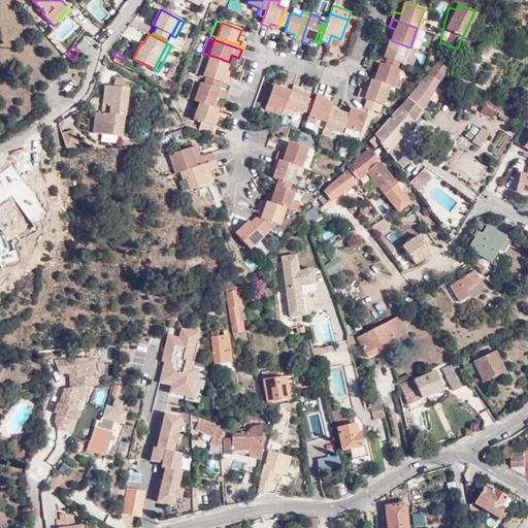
[(210,59),(228,65),(229,62),(223,60),(222,59),(208,55),(207,58),(210,59)]
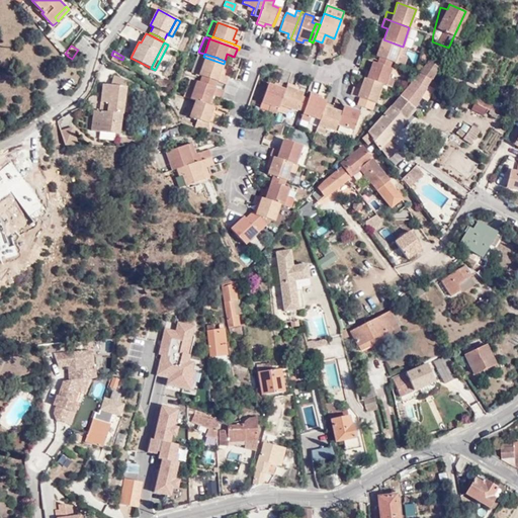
[(111,55),(109,58),(120,63),(122,60),(111,55)]
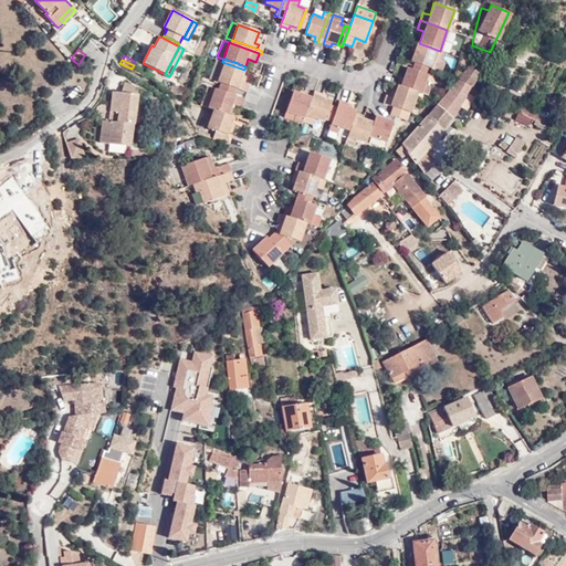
[(217,60),(209,79),(213,81),(218,82),(226,63),(222,62),(217,60)]
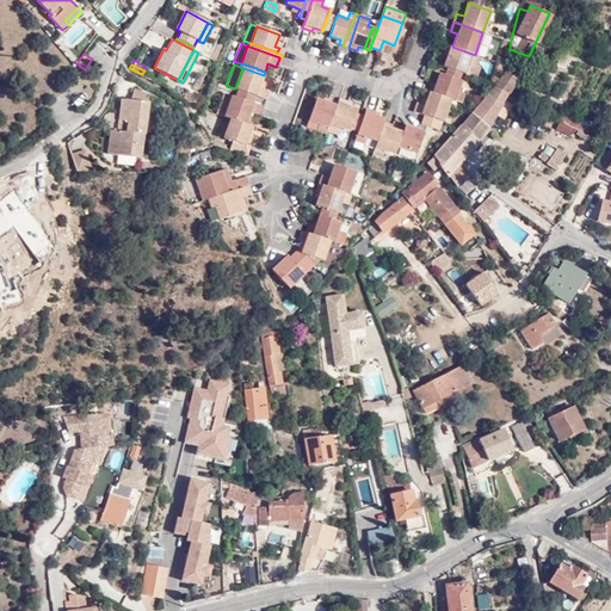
[(446,67),(444,75),(458,80),(461,73),(457,71),(446,67)]
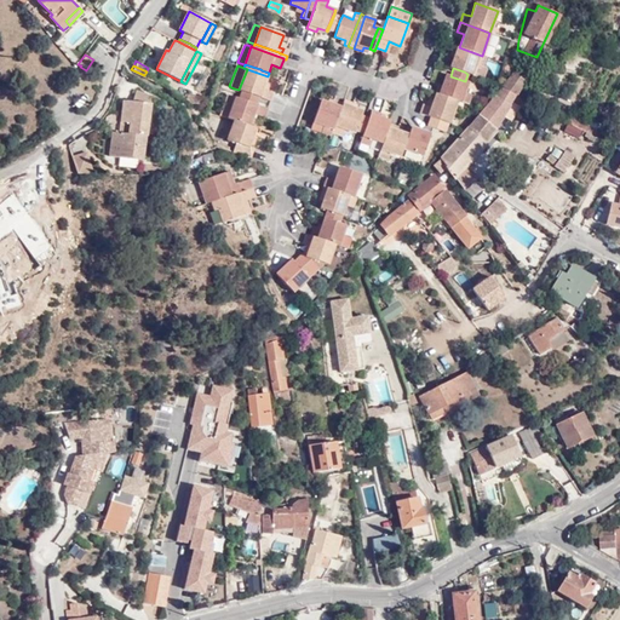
[(252,96),(260,98),(270,102),(274,92),(265,90),(269,78),(247,69),(239,90),(241,91),(252,96)]
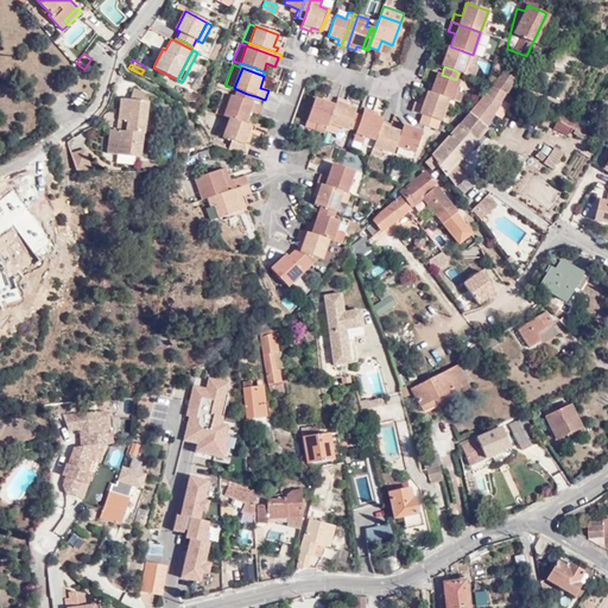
[(505,88),(519,96),(520,95),(510,88),(515,81),(501,71),(494,82),(505,88)]
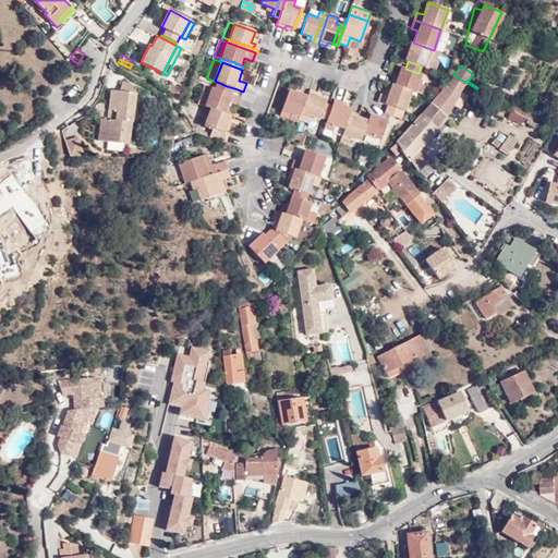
[(397,77),(395,76),(391,84),(411,91),(421,95),(424,86),(417,83),(421,74),(419,73),(405,69),(400,67),(397,77)]
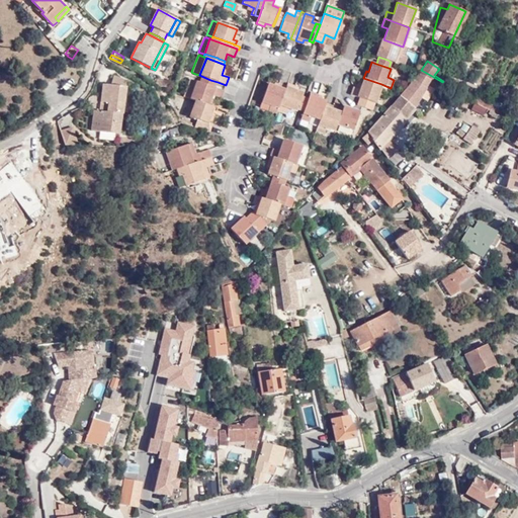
[(438,84),(440,85),(442,82),(430,75),(421,70),(419,73),(438,84)]
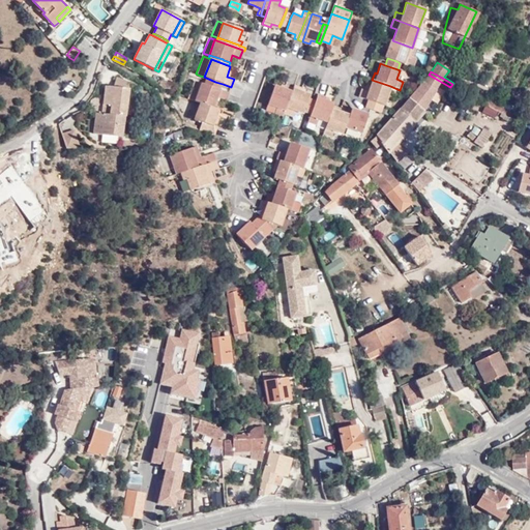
[(400,110),(413,122),(420,114),(422,111),(431,99),(438,104),(445,90),(448,86),(429,75),(400,110)]
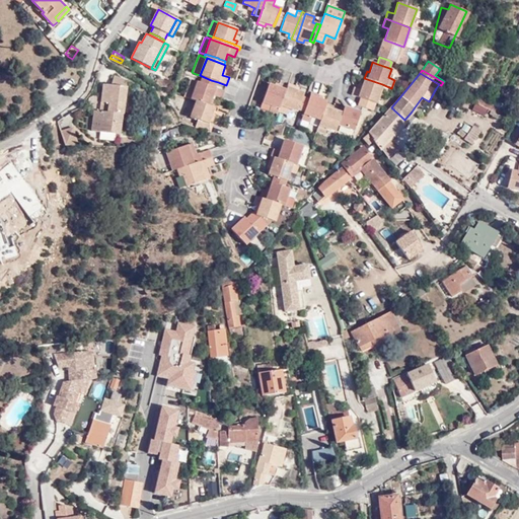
[(104,84),(101,104),(118,107),(125,108),(128,81),(115,76),(112,85),(104,84)]
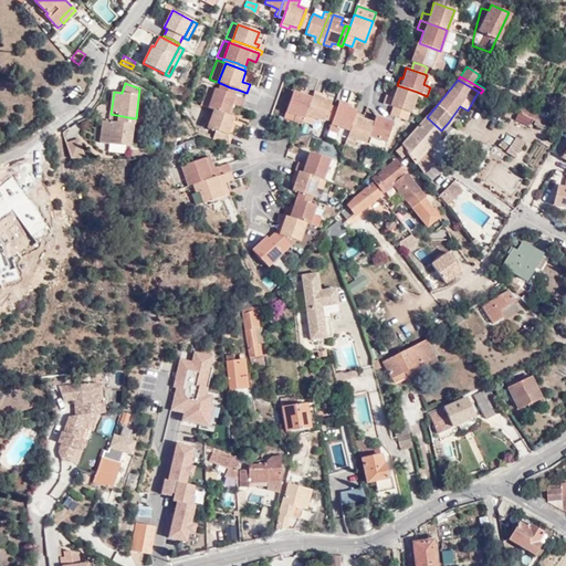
[(219,86),(237,93),(238,90),(230,87),(220,83),(219,86)]
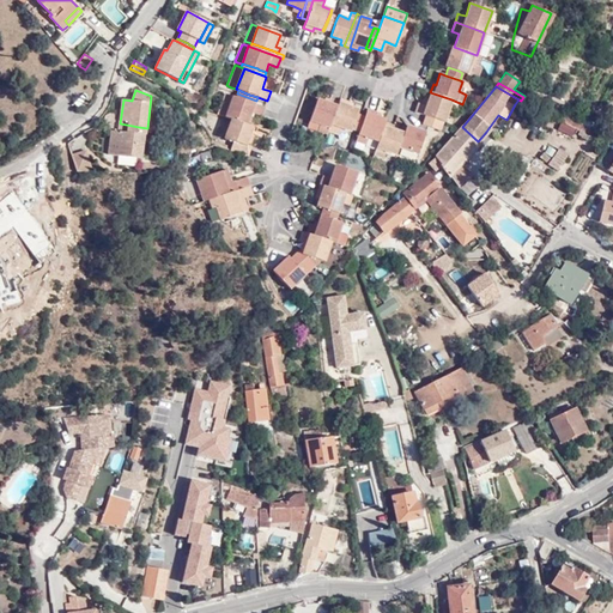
[(219,110),(224,113),(226,114),(234,96),(225,92),(219,110)]
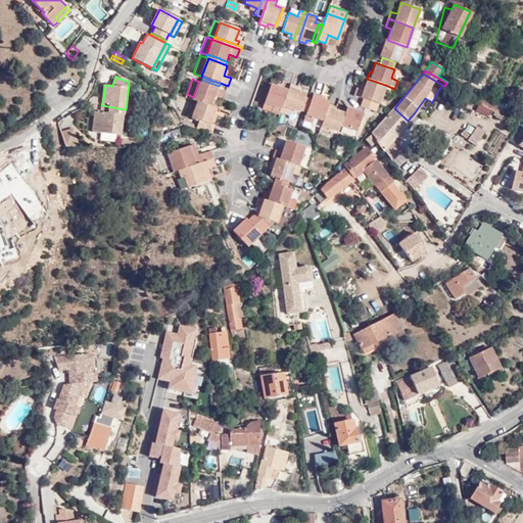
[(363,90),(355,88),(352,95),(363,99),(377,104),(378,104),(385,85),(367,79),(363,90)]
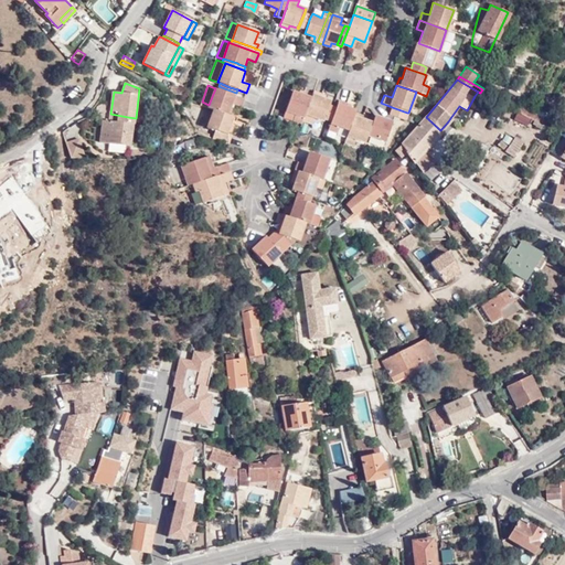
[(217,89),(235,96),(236,93),(219,86),(217,89)]
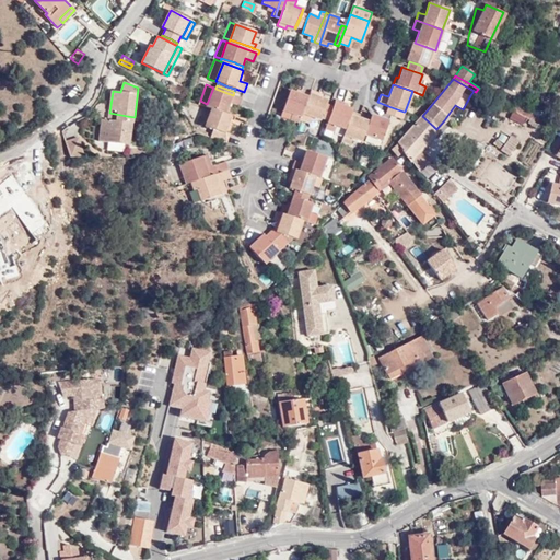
[(207,104),(220,109),(226,111),(228,112),(232,103),(238,106),(240,104),(241,104),(242,98),(233,95),(216,89),(213,88),(207,104)]
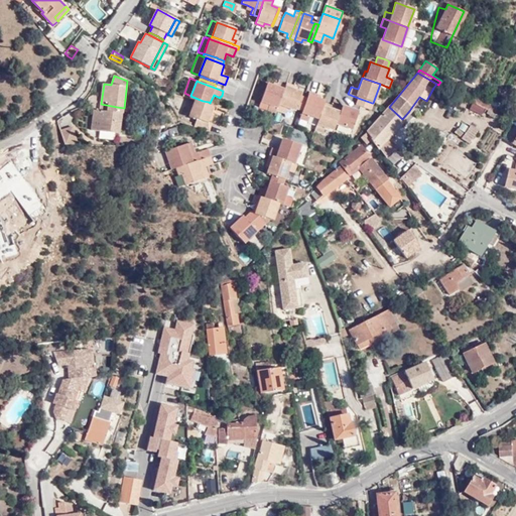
[(261,102),(269,105),(267,111),(270,112),(271,109),(272,107),(281,84),(278,83),(277,87),(267,83),(261,102)]
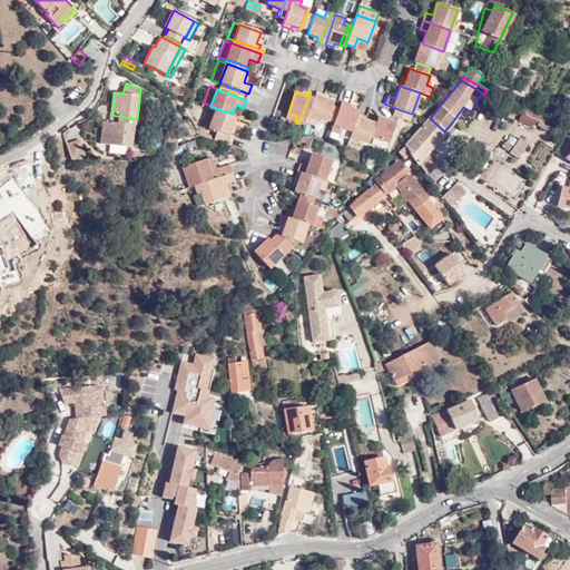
[(305,121),(315,125),(317,118),(324,120),(325,116),(331,101),(332,100),(325,98),(325,95),(316,91),(315,95),(305,121)]
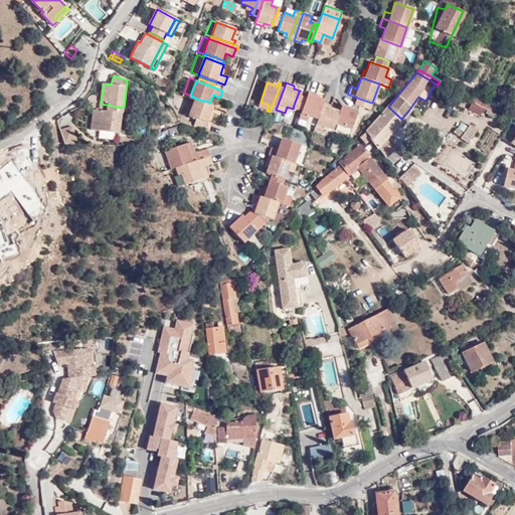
[(270,112),(275,113),(285,86),(281,83),(272,107),(271,109),(270,112)]
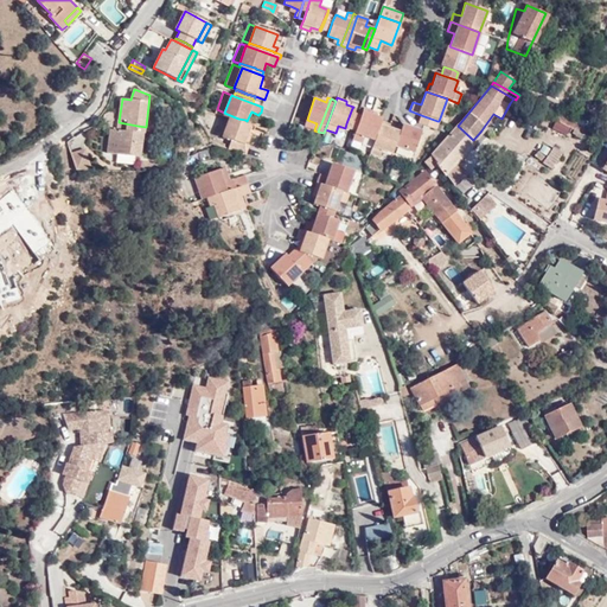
[(513,98),(510,103),(517,108),(517,109),(525,115),(530,108),(523,103),(516,100),(513,98)]
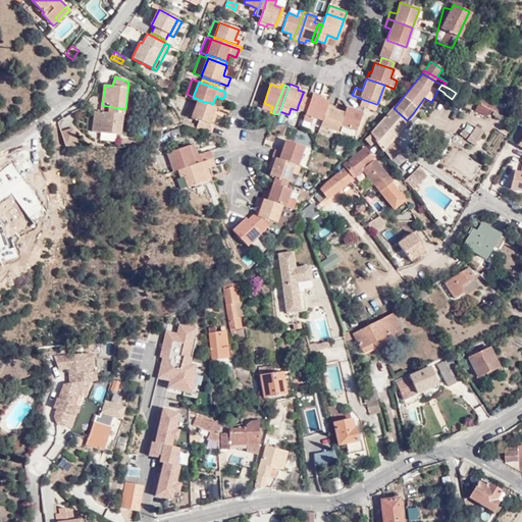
[(297,110),(299,110),(303,99),(304,97),(305,93),(304,92),(303,93),(298,106),(297,110)]
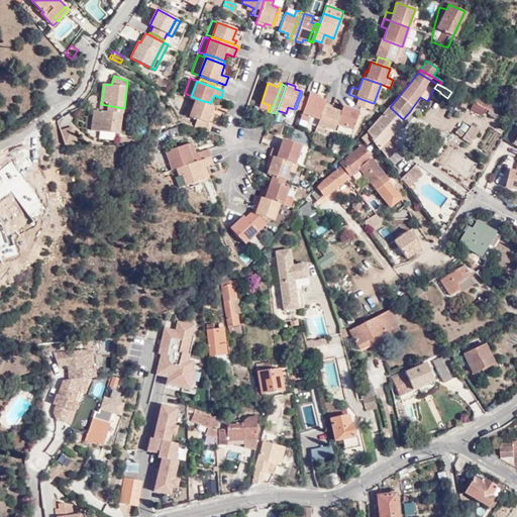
[(300,118),(308,122),(311,115),(313,116),(313,114),(319,99),(320,98),(316,97),(317,94),(310,91),(309,94),(307,98),(303,109),(302,111),(300,118)]
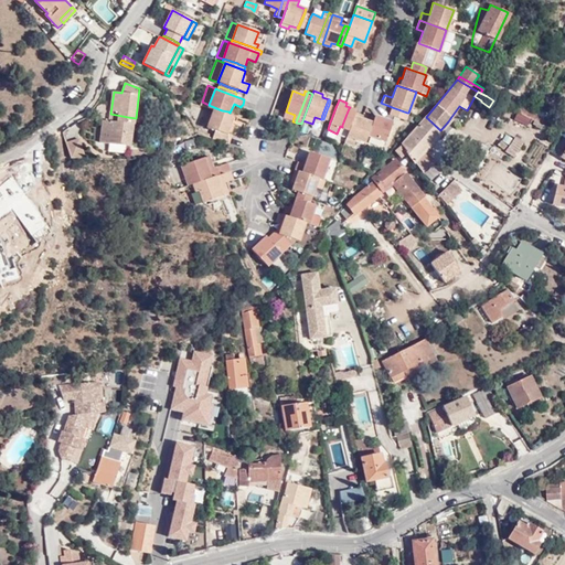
[(96,108),(95,112),(98,113),(104,113),(105,114),(105,104),(100,104),(96,108)]
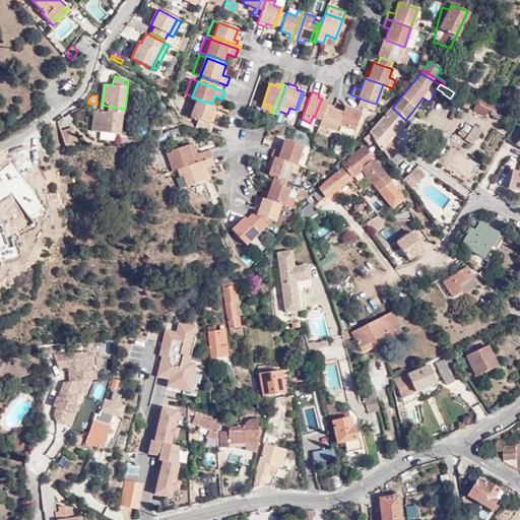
[(474,100),(495,111),(506,117),(507,115),(503,113),(504,112),(498,109),(498,108),(490,104),(491,101),(482,95),(480,99),(476,96),(474,100)]
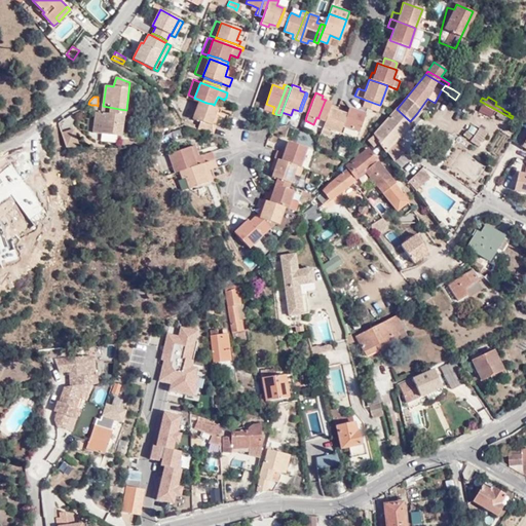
[(208,105),(214,107),(214,105),(213,104),(207,103),(194,98),(193,100),(208,105)]
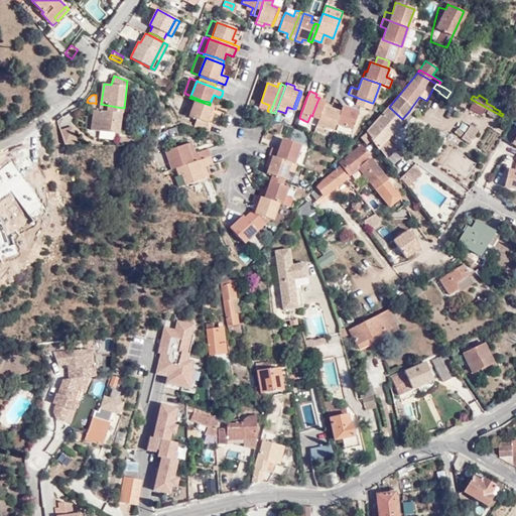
[(312,116),(318,118),(324,103),(325,100),(319,98),(318,99),(312,114),(312,116)]
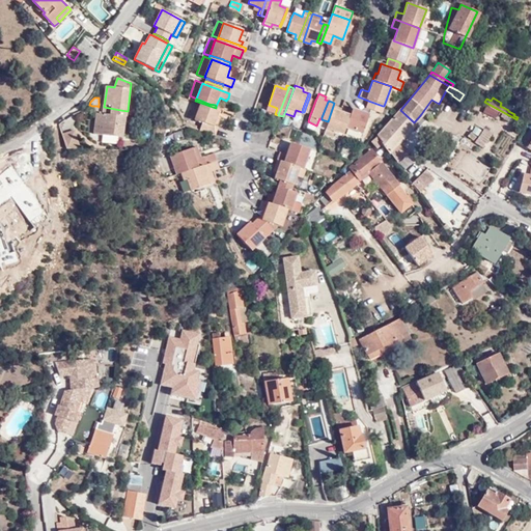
[(380,113),(383,106),(368,101),(365,108),(380,113)]
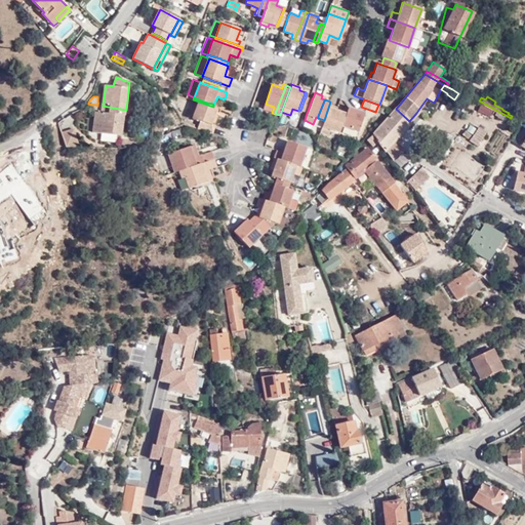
[(478,104),(509,120),(511,118),(499,112),(479,101),(478,104)]
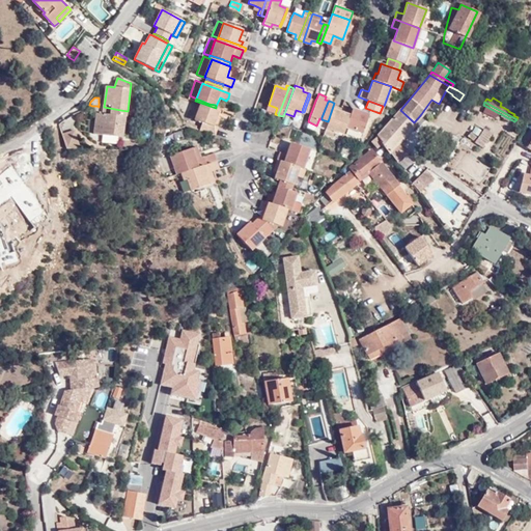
[(200,127),(208,130),(212,122),(214,115),(218,116),(220,110),(216,108),(210,106),(200,103),(194,119),(202,122),(200,127)]
